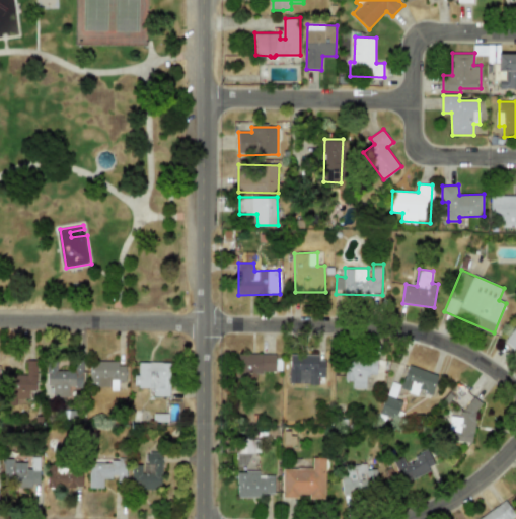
[(515,328),(504,345),(515,352),(515,328)]
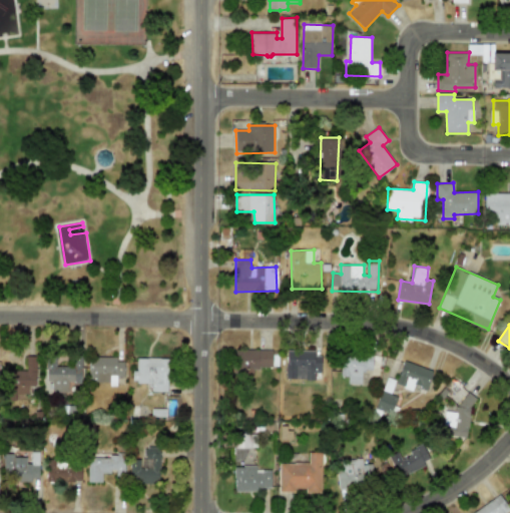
[(274,369),(274,349),(237,350),(237,370),(274,369)]
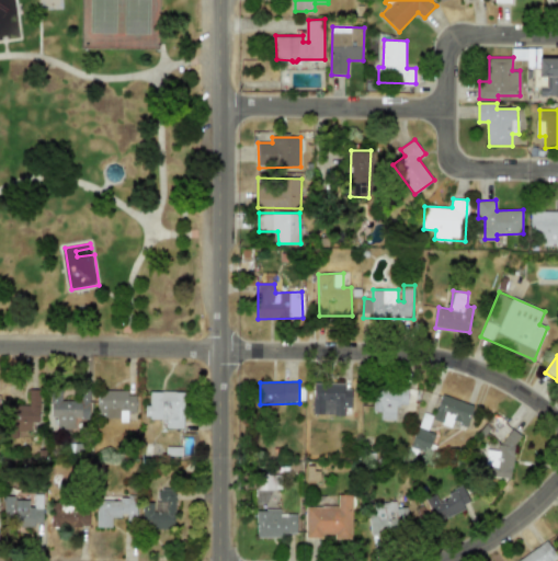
[(353,408),(353,385),(315,385),(314,414),(345,414),(345,408),(353,408)]
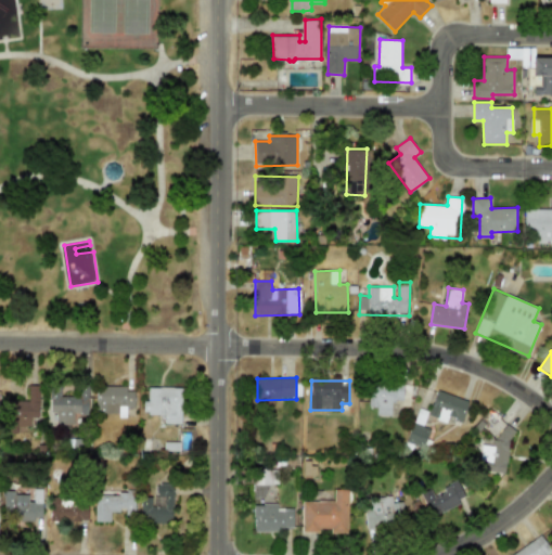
[(370,407),(377,408),(377,415),(393,416),(393,401),(405,401),(405,384),(371,383),(370,407)]
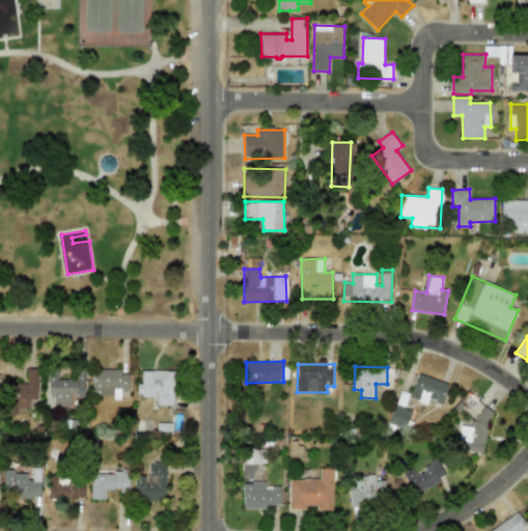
[(39,369),(29,368),(29,384),(8,384),(7,415),(19,416),(19,408),(31,408),(32,399),(38,400),(39,369)]
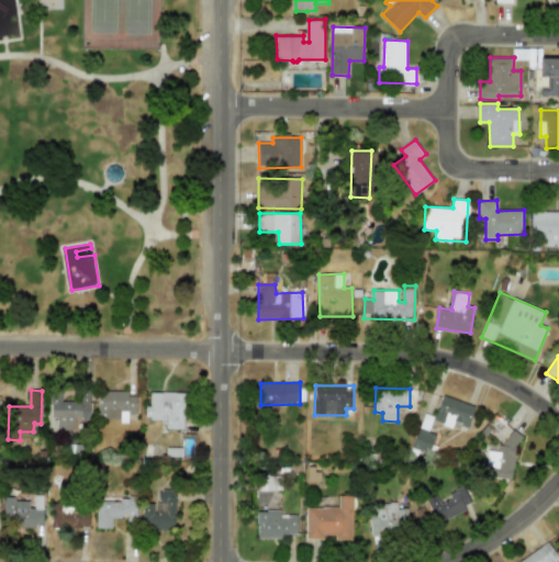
[(55,392),(54,430),(76,430),(77,419),(91,419),(91,390),(79,390),(79,402),(64,402),(64,392),(55,392)]
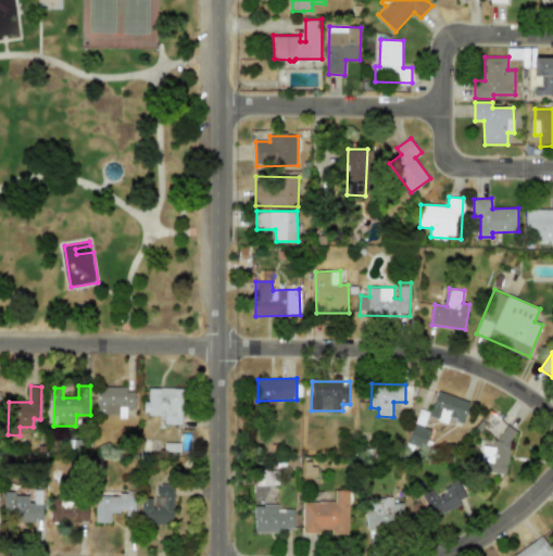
[(98,389),(99,416),(128,415),(128,408),(137,408),(136,388),(98,389)]
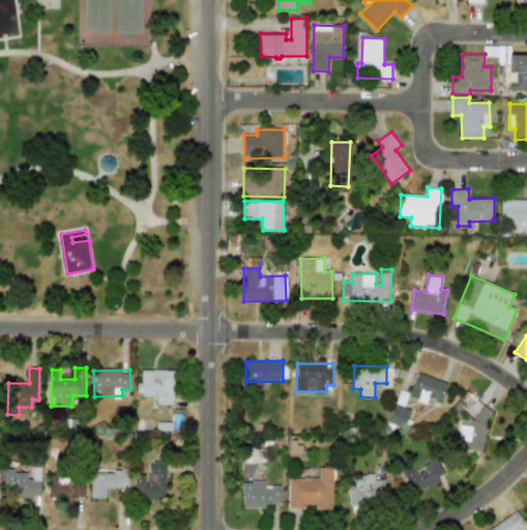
[(176,405),(176,371),(143,371),(143,383),(139,383),(139,396),(158,396),(158,405),(176,405)]
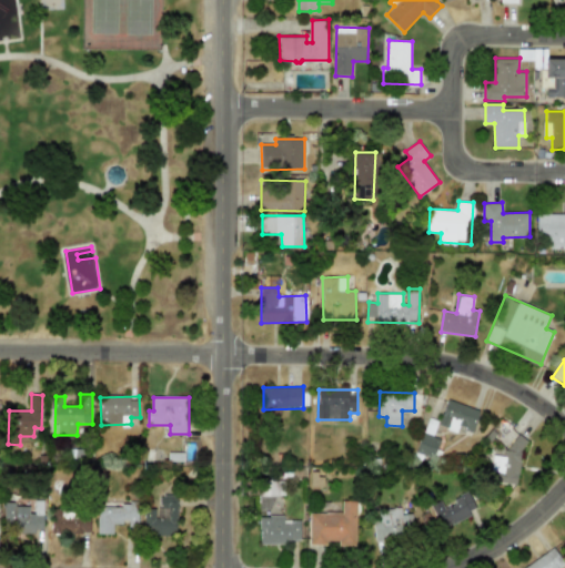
[(474,430),(481,409),(449,399),(440,426),(458,432),(460,426),(474,430)]
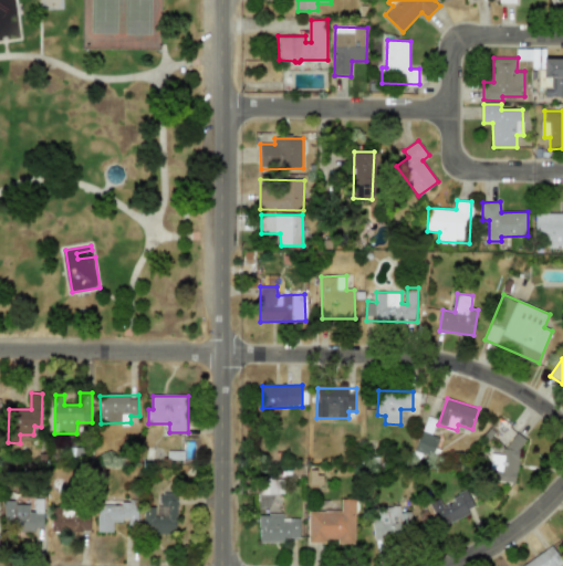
[(435,456),(440,437),(423,431),(417,451),(435,456)]
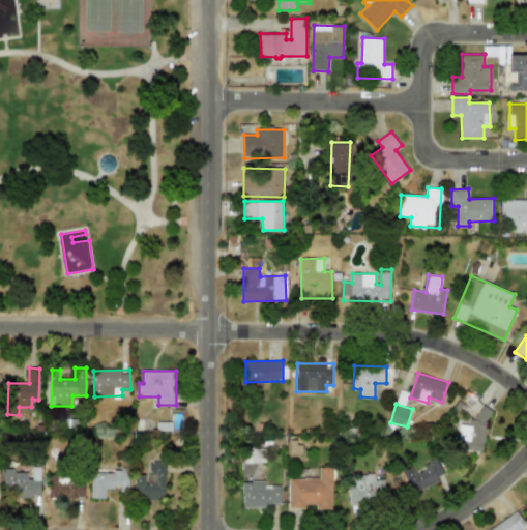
[(461,425),(458,449),(485,452),(491,408),(478,407),(475,428),(461,425)]
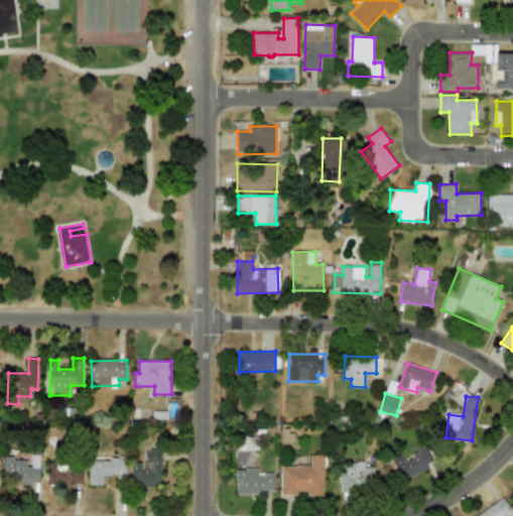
[(403,480),(435,465),(427,448),(404,460),(402,455),(393,459),(403,480)]
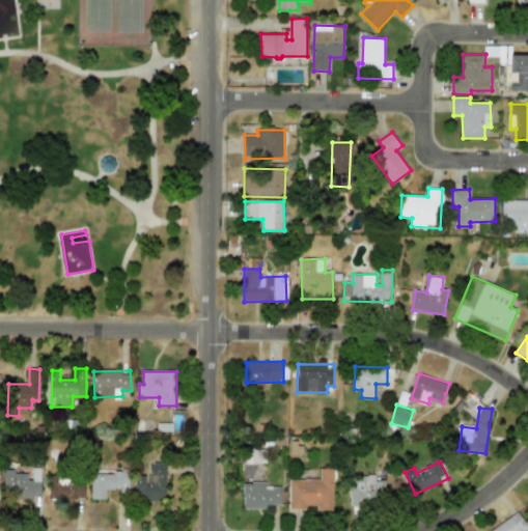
[(137,476),(137,501),(168,500),(167,463),(150,463),(150,476),(137,476)]
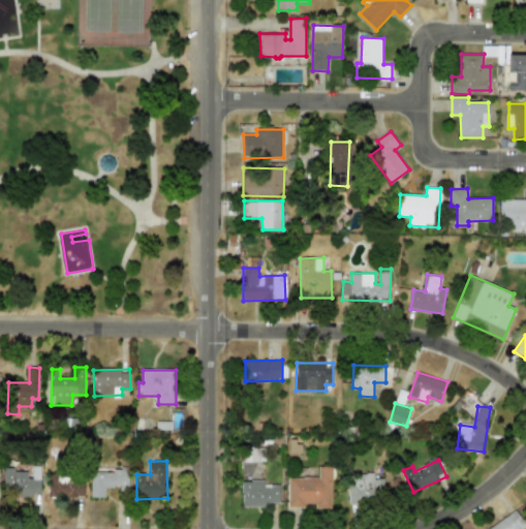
[(289,506),(318,506),(317,508),(333,508),(334,467),(320,467),(320,478),(289,477),(289,506)]
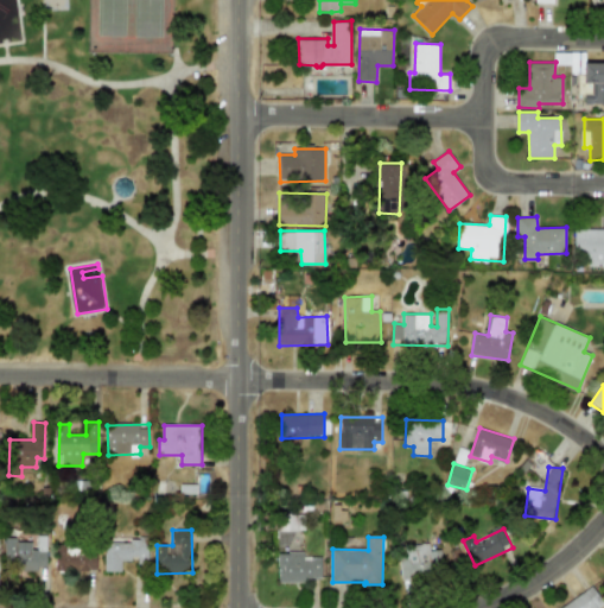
[(6,538),(7,570),(49,569),(48,539),(37,539),(37,542),(18,542),(18,538),(6,538)]
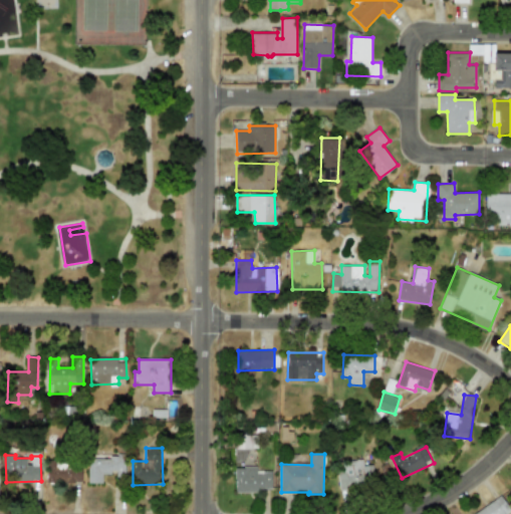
[(90,484),(104,484),(103,473),(117,473),(118,476),(126,476),(126,458),(90,458),(90,484)]
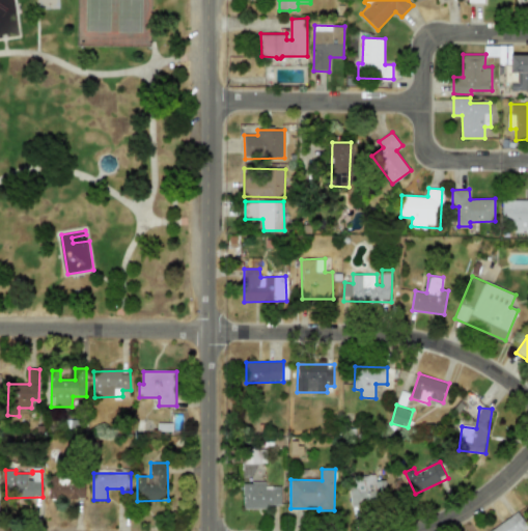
[(387,503),(386,480),(377,481),(377,476),(351,477),(352,504),(387,503)]
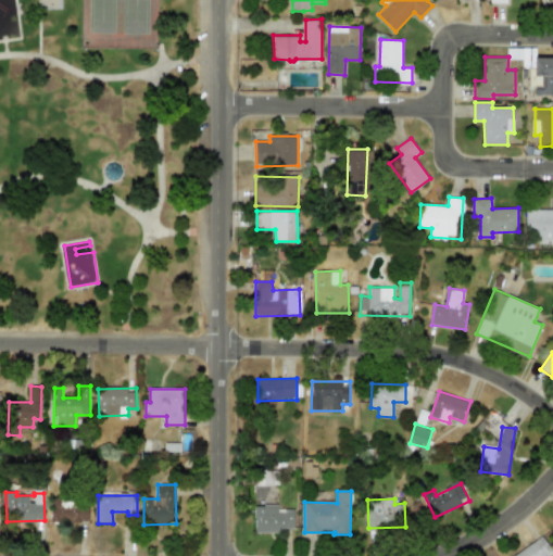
[(89,522),(89,500),(52,501),(52,523),(89,522)]
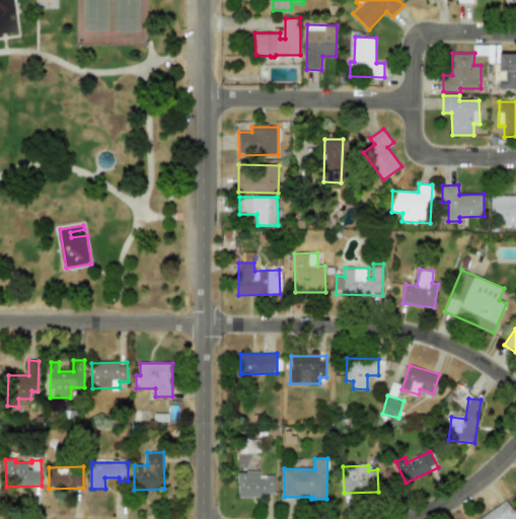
[(239,472),(239,498),(276,497),(276,475),(262,476),(262,471),(239,472)]
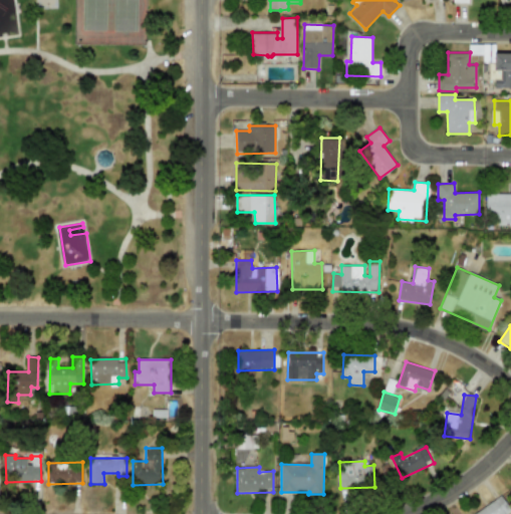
[(509,513),(510,513),(510,508),(502,496),(475,513),(509,513)]
